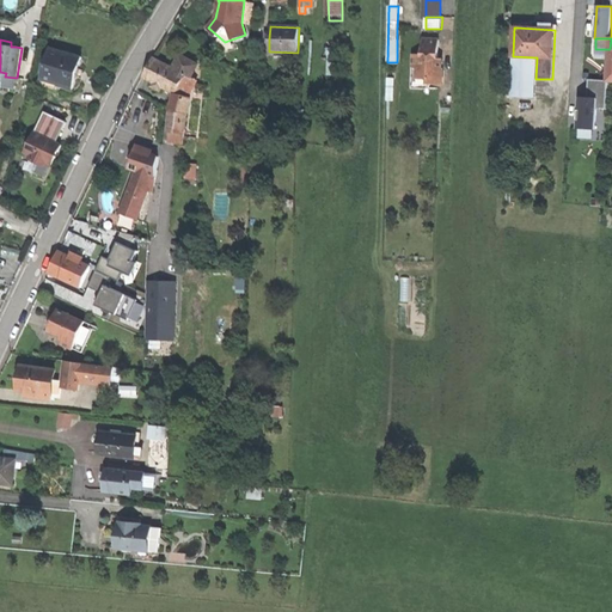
[(429,84),(442,85),(444,69),(442,69),(442,63),(442,59),(439,59),(439,41),(423,40),(422,55),(412,54),(411,67),(417,68),(417,77),(421,79),(429,80),(429,84)]
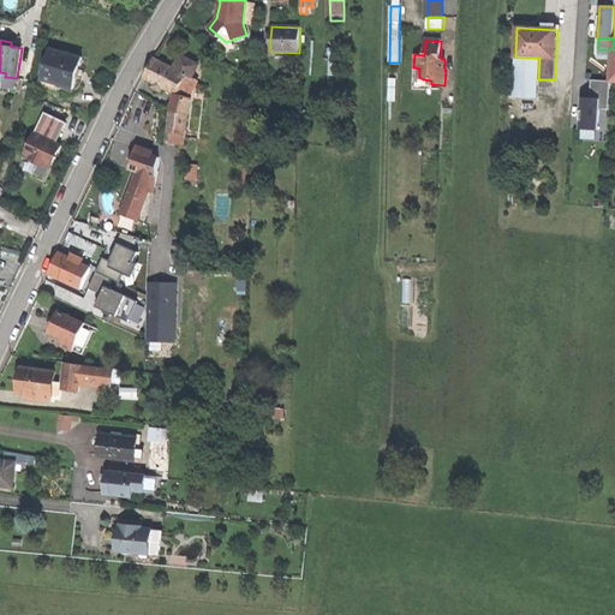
[(72,91),(73,90),(78,76),(83,58),(51,48),(41,85),(55,90),(57,88),(72,91)]
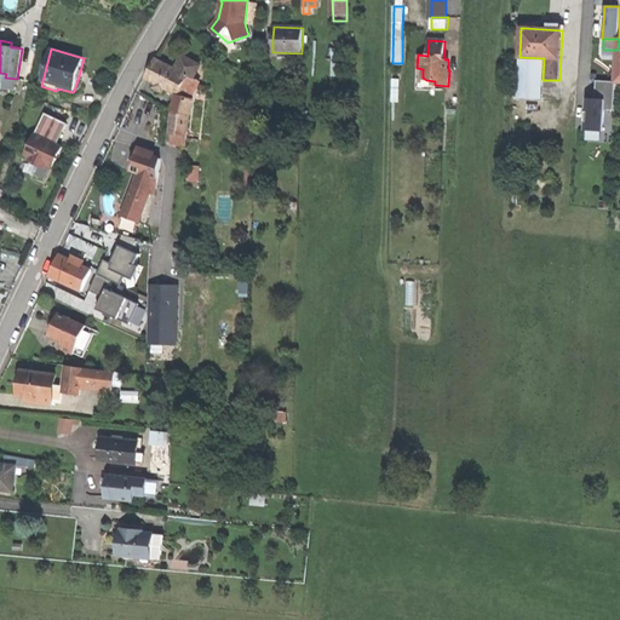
[(178,96),(191,97),(200,81),(194,78),(201,65),(183,56),(176,69),(156,59),(151,68),(147,79),(158,85),(165,89),(178,96)]
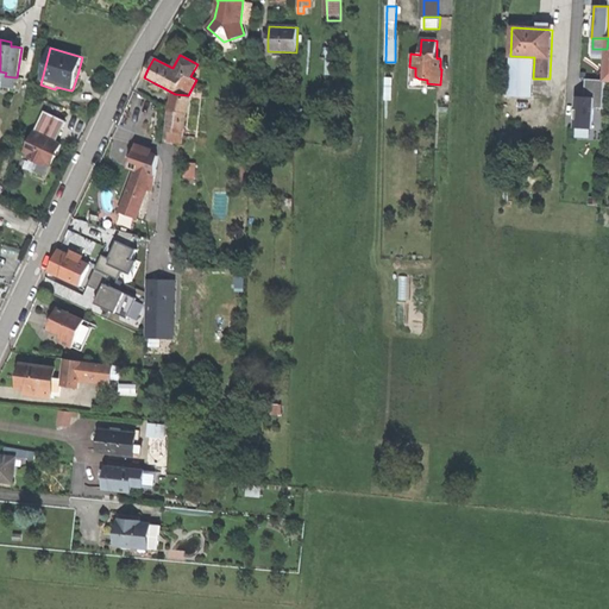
[(534,57),(510,56),(508,95),(533,96),(533,79),(534,57)]
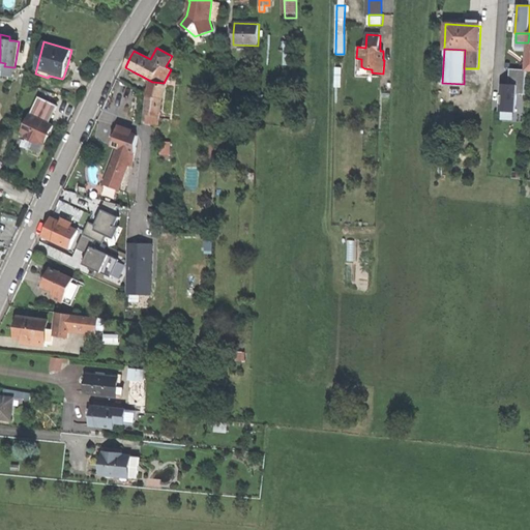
[(372,78),(372,72),(372,69),(364,68),(361,66),(361,59),(356,58),(355,77),(372,78)]
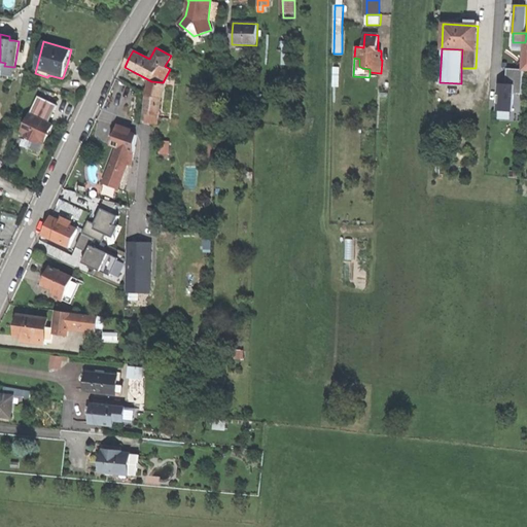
[(514,94),(522,95),(524,69),(507,69),(506,84),(498,83),(497,99),(496,110),(498,110),(513,111),(514,94)]
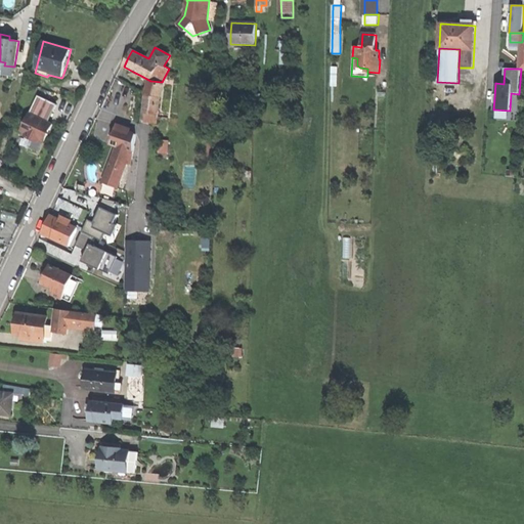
[(148,95),(160,96),(162,82),(150,81),(146,95),(148,95)]
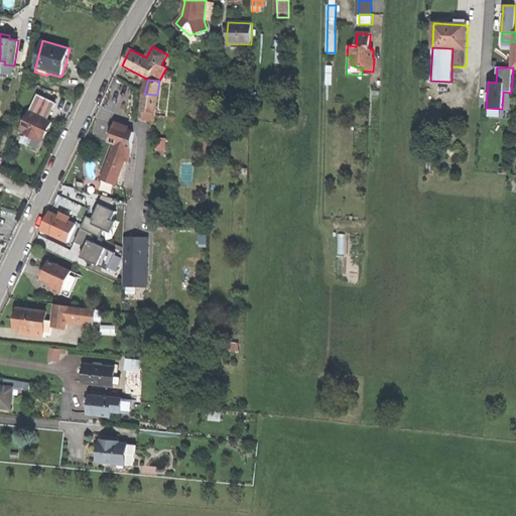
[(157,95),(146,94),(144,112),(155,113),(157,95)]
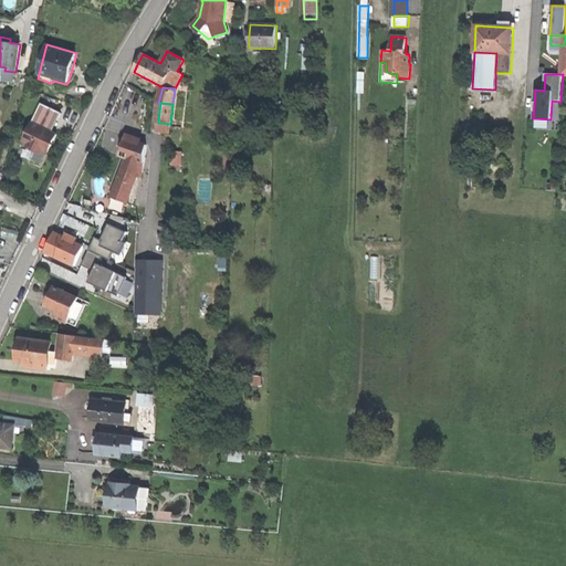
[(42,104),(33,123),(52,132),(61,113),(42,104)]
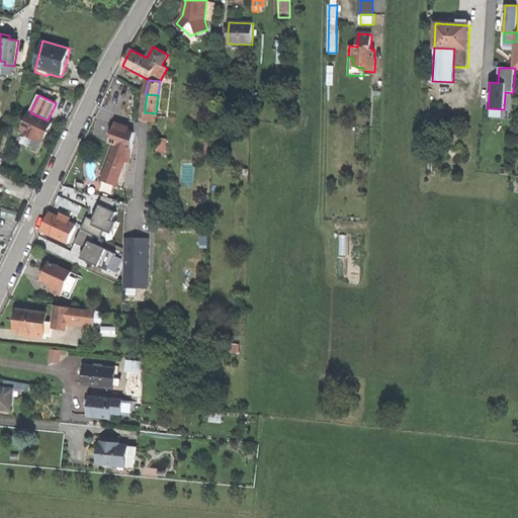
[(39,138),(45,141),(53,122),(50,121),(48,120),(30,112),(29,112),(21,130),(25,132),(27,137),(34,140),(39,138)]
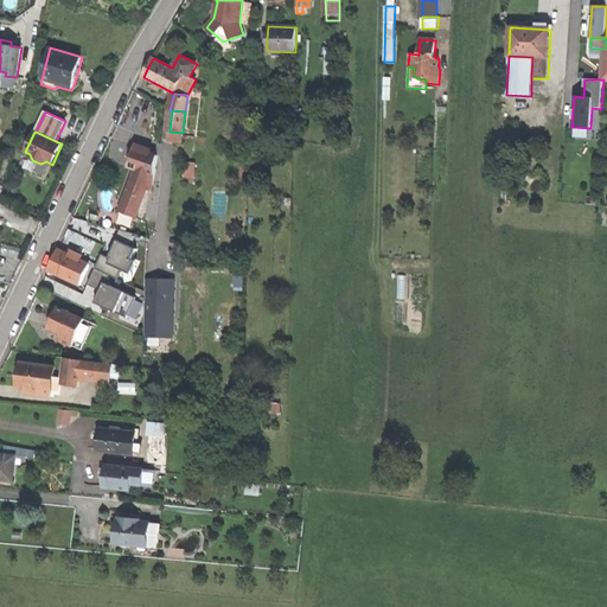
[(183,133),(170,132),(167,132),(166,144),(181,145),(183,133)]
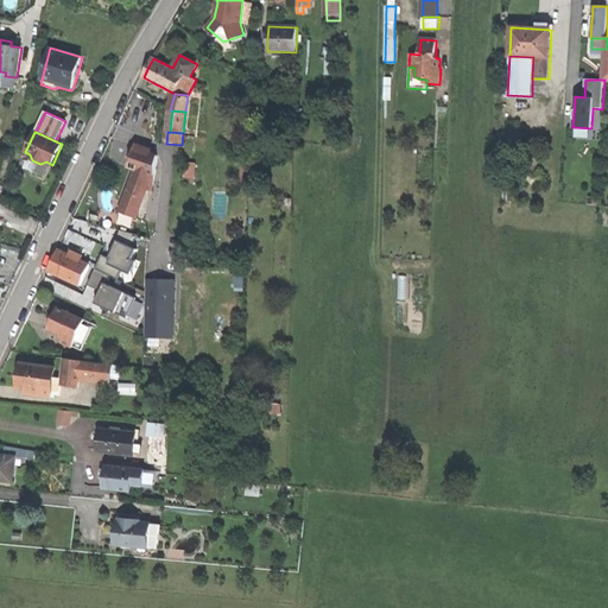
[(134,147),(135,147),(151,153),(153,150),(135,143),(134,147)]
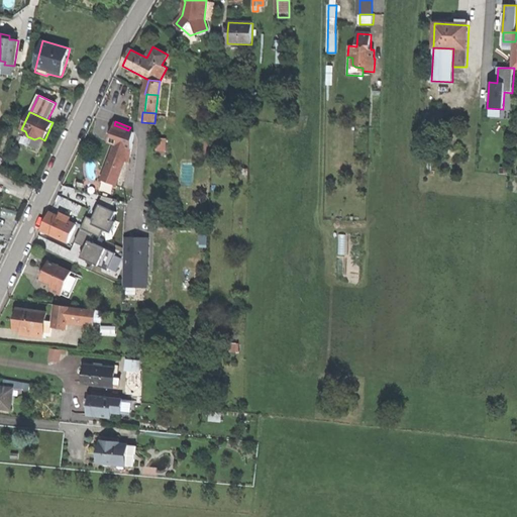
[(130,162),(133,132),(128,130),(115,125),(112,134),(109,141),(115,143),(102,180),(117,185),(125,161),(130,162)]
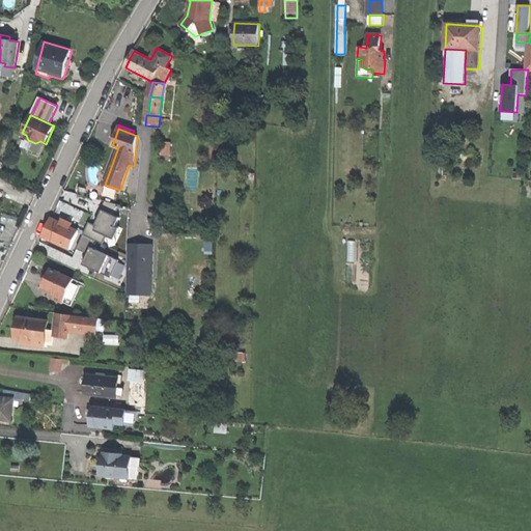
[(161,155),(170,155),(170,143),(162,142),(161,155)]
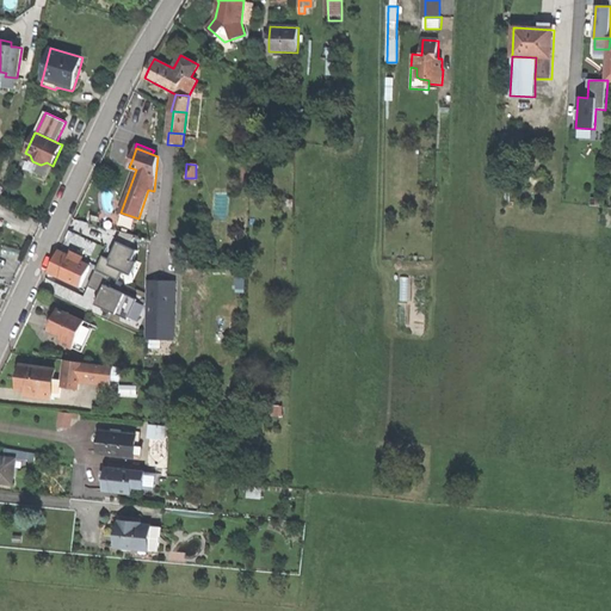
[(122,232),(117,241),(134,248),(140,236),(122,232)]
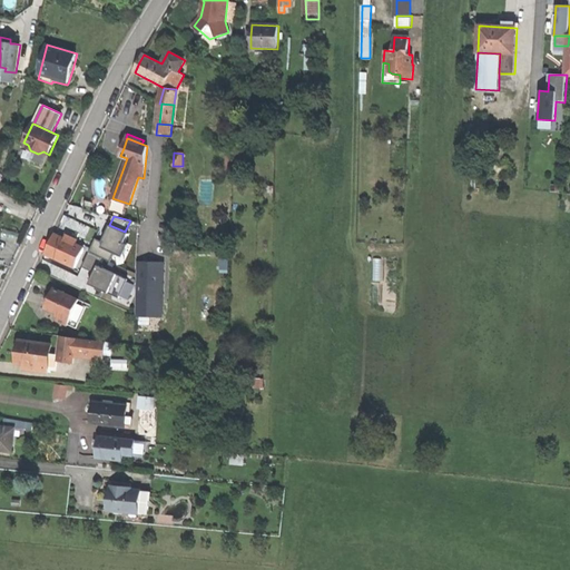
[(125,232),(109,225),(105,234),(107,235),(102,242),(104,243),(102,247),(115,253),(119,255),(125,244),(129,234),(125,232)]
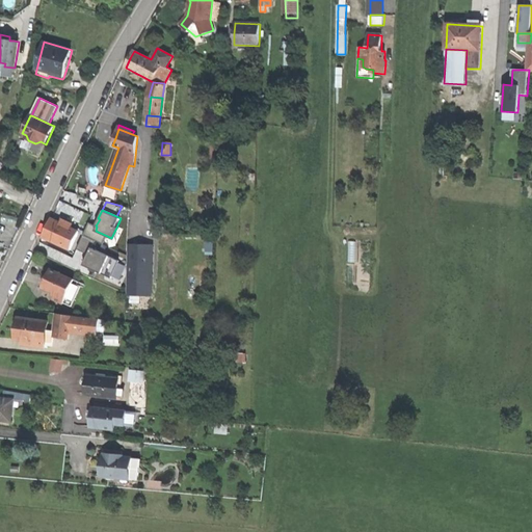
[(73,223),(63,219),(62,223),(52,219),(47,229),(43,237),(71,249),(79,231),(71,228),(73,223)]
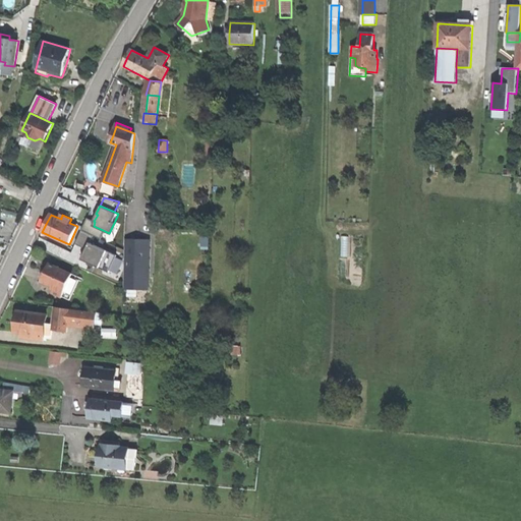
[(95,222),(94,221),(88,218),(82,230),(94,235),(102,239),(105,231),(94,226),(95,222)]
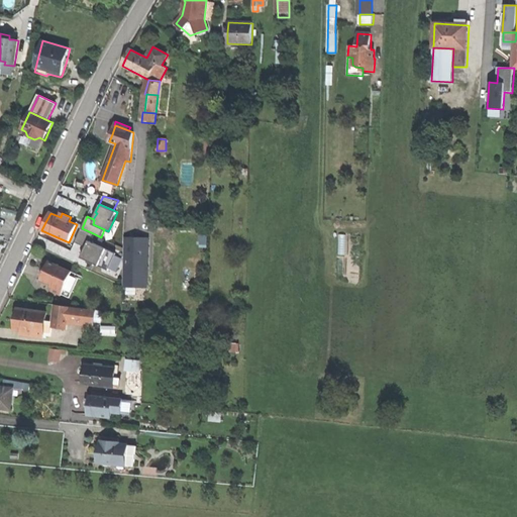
[(117,222),(113,221),(108,231),(112,233),(117,222)]
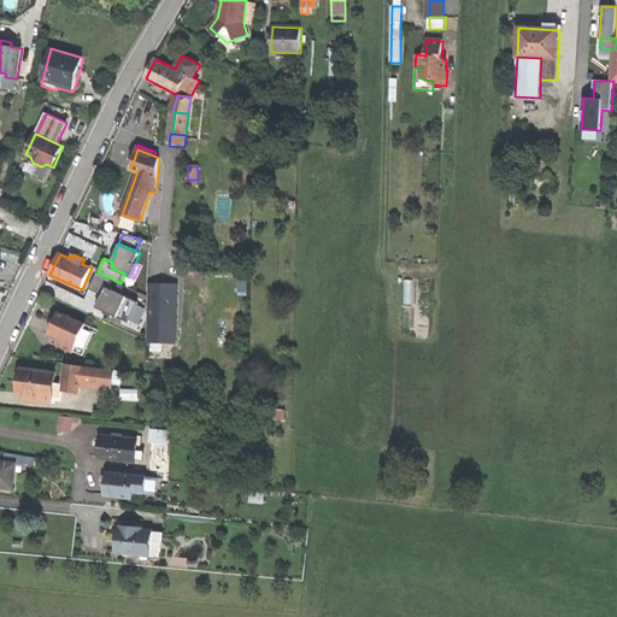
[(106,287),(107,288),(111,278),(98,272),(89,289),(103,295),(106,287)]
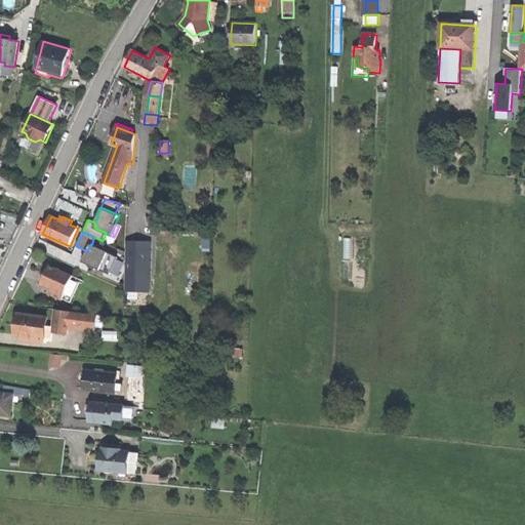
[(151,242),(127,241),(126,291),(150,291),(151,242)]
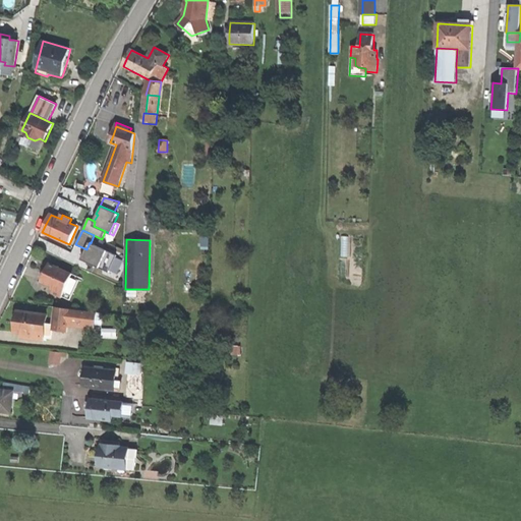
[(100,268),(108,251),(91,243),(90,242),(87,249),(81,259),(89,263),(95,266),(100,268)]
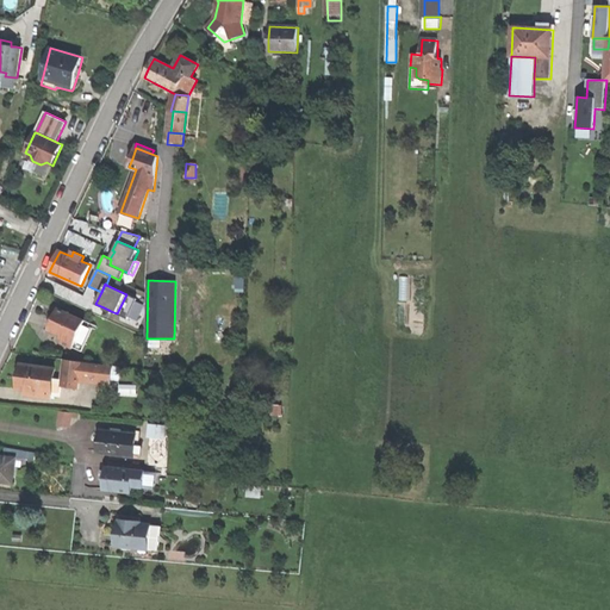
[(137,299),(126,294),(117,313),(128,319),(137,299)]
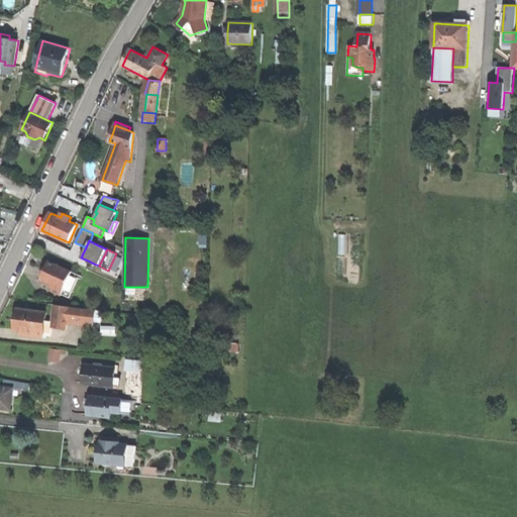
[(72,272),(49,262),(46,267),(40,280),(53,285),(49,291),(61,296),(62,294),(72,272)]
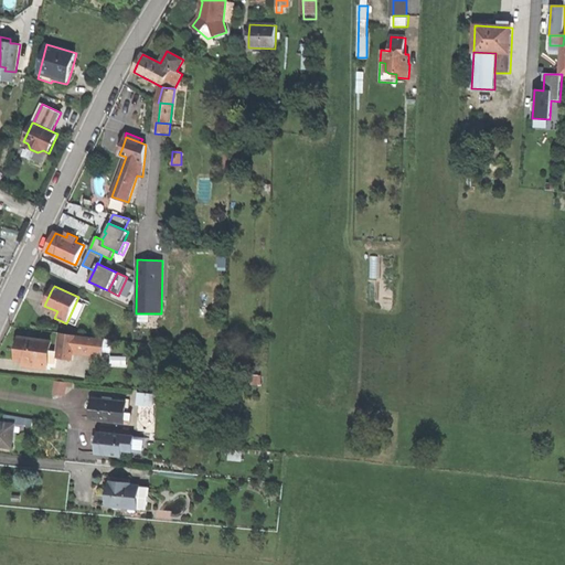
[(87,301),(78,297),(67,321),(76,326),(87,301)]
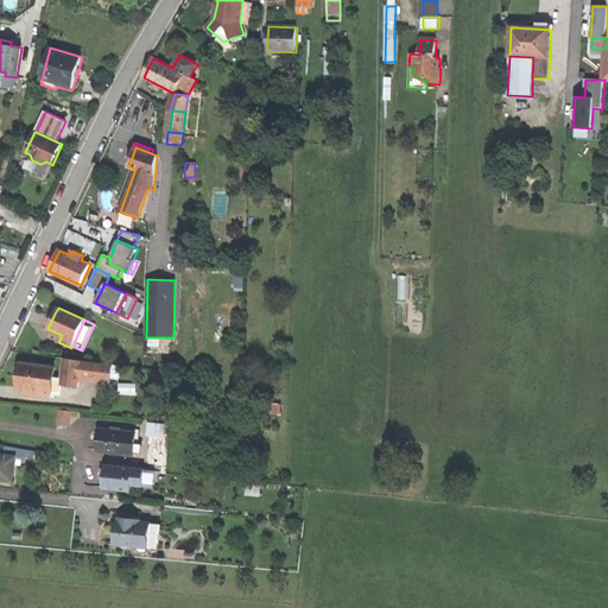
[(113,365),(68,359),(64,385),(78,387),(80,378),(111,382),(113,365)]
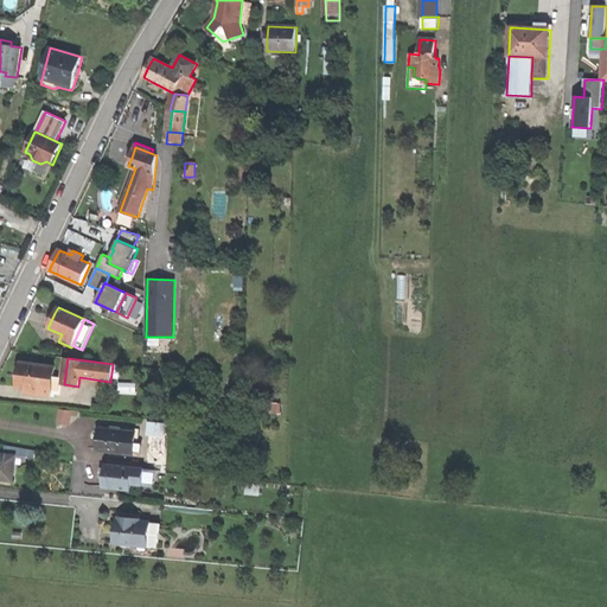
[(51,396),(55,368),(21,363),(19,376),(18,387),(30,389),(43,390),(43,395),(51,396)]
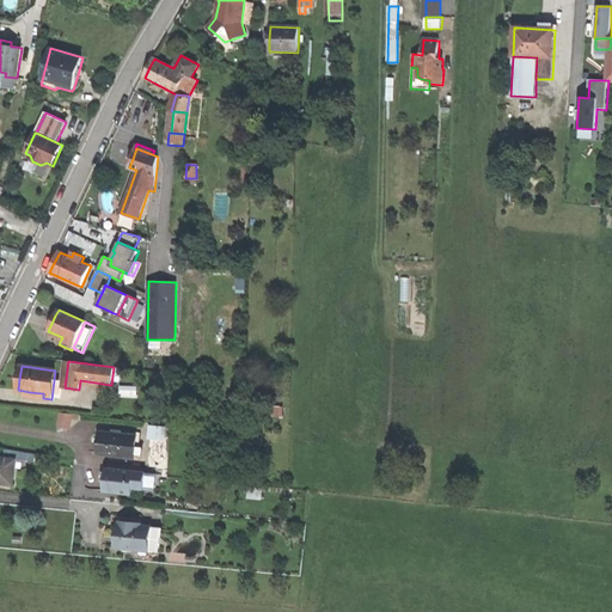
[(72,414),(60,412),(59,428),(71,429),(72,414)]
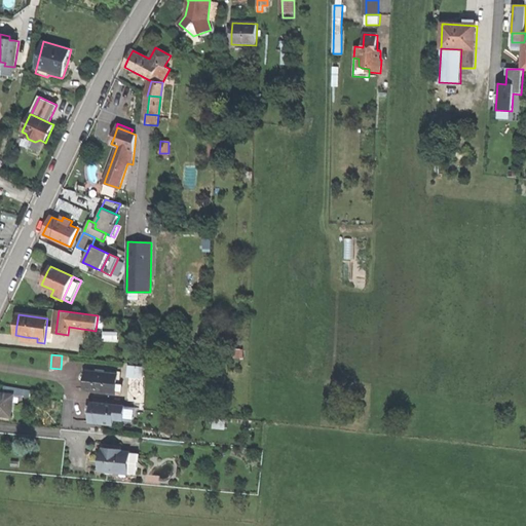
[(122,386),(119,385),(120,372),(96,370),(96,373),(86,372),(84,390),(91,391),(121,395),(122,386)]
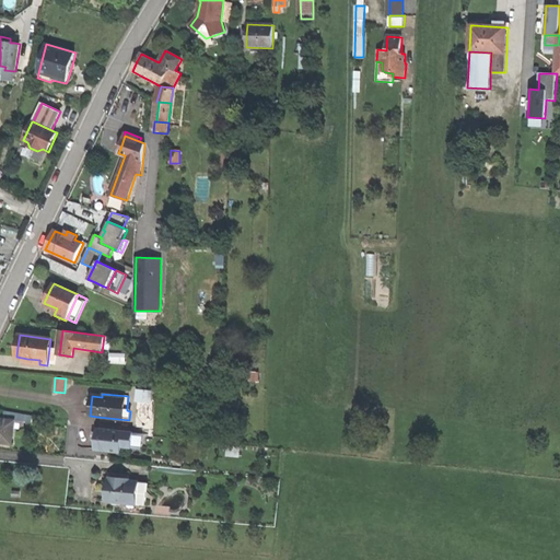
[(4,411),(3,419),(14,420),(32,422),(33,416),(4,411)]
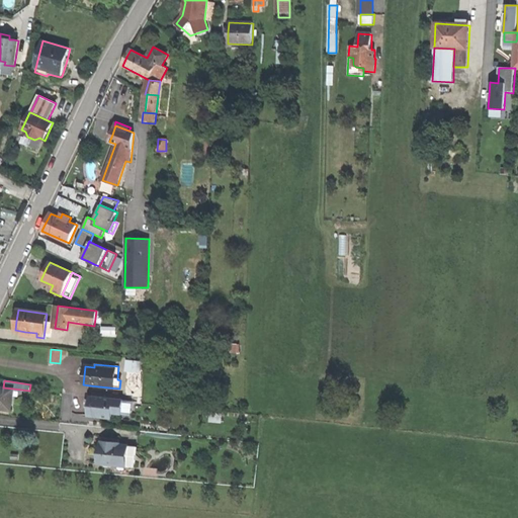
[(0,409),(11,411),(13,389),(3,387),(0,386),(0,409)]
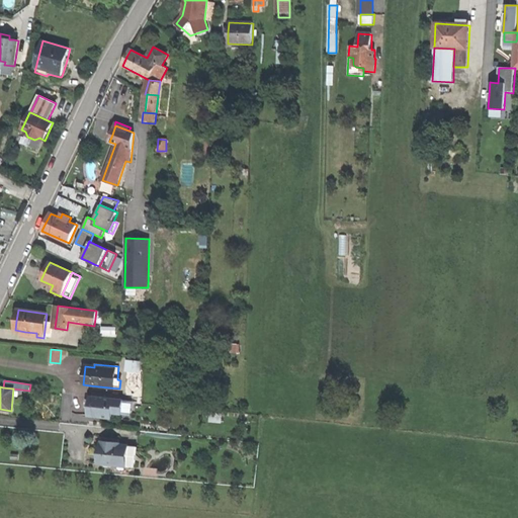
[(112,413),(122,414),(123,401),(90,397),(89,405),(88,416),(111,419),(112,413)]
